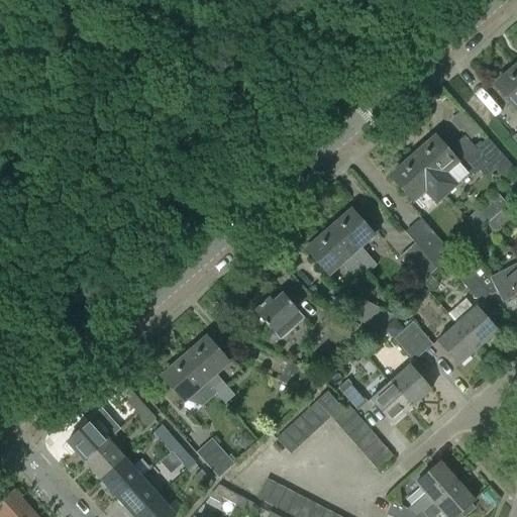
[(516,65),(495,85),(516,109),(516,108),(516,65)]
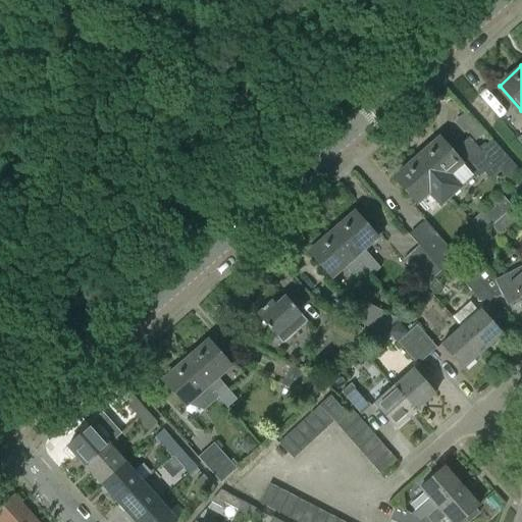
[(464,109),(453,119),(463,131),(465,127),(474,138),(482,131),(481,128),(464,109)]
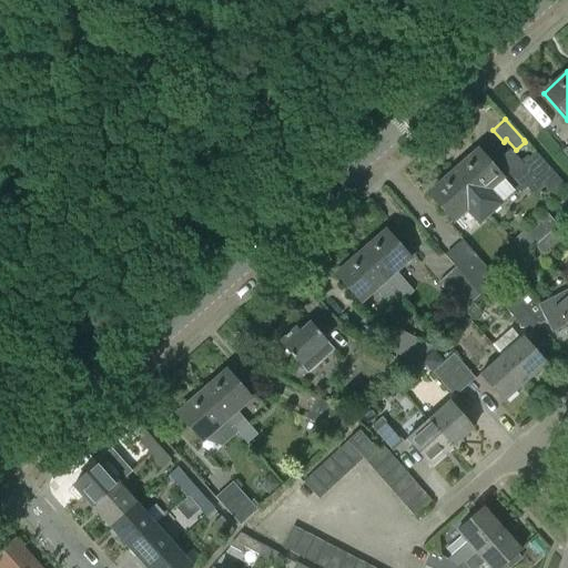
[(524,190),(548,168),(536,153),(529,159),(527,156),(521,161),(511,150),(490,169),(477,152),(454,172),(489,213),(511,193),(524,190)]
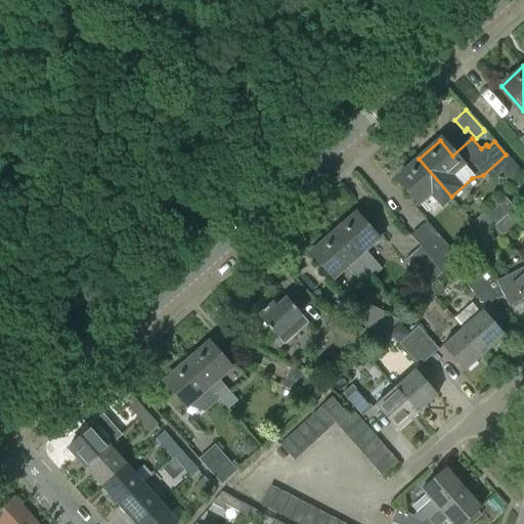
[(451,197),(419,159),(396,178),(418,204),(430,193),(440,206),(451,197)]
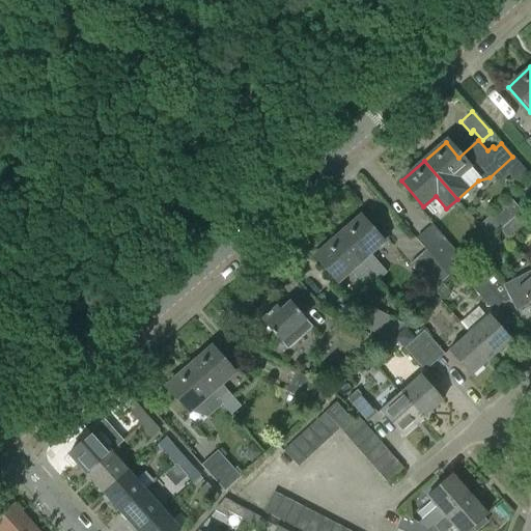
[(520,210),(509,196),(498,205),(509,219),(520,210)]
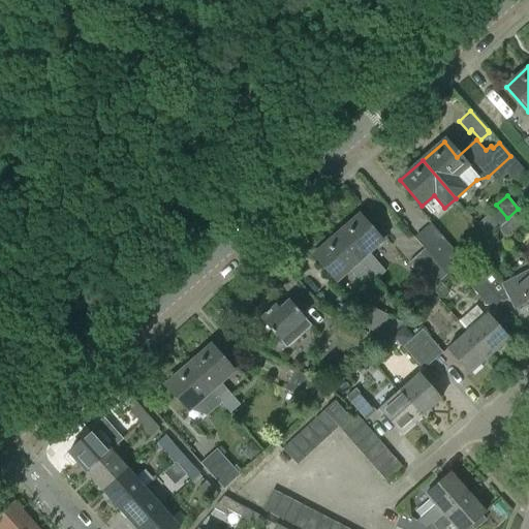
[(497,229),(506,240),(528,219),(521,209),(497,229)]
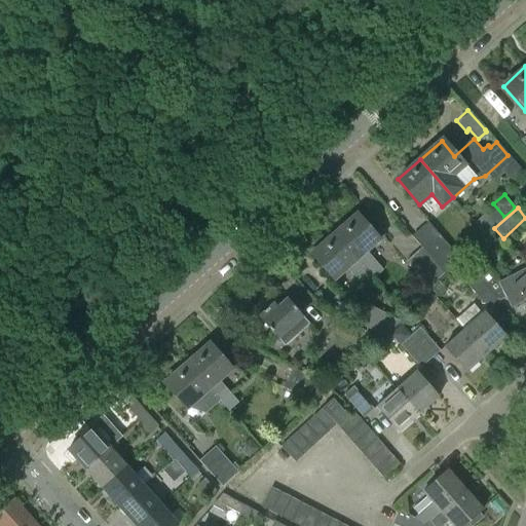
[(483,213),(473,221),(484,234),(494,226),(483,213)]
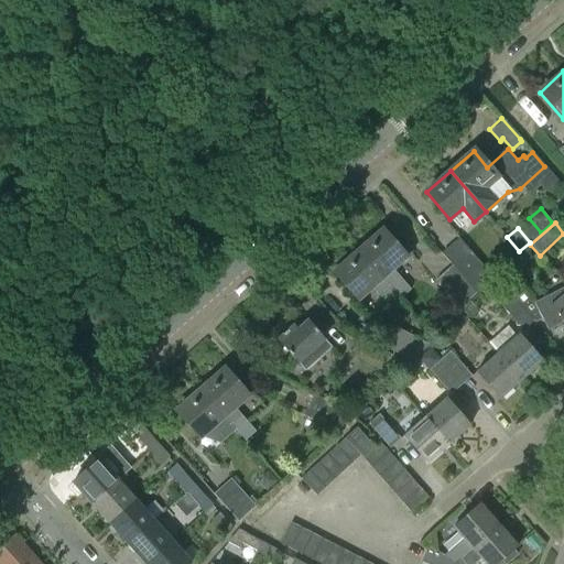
[(358,251),(393,292),(400,300),(411,290),(392,269),(405,258),(381,231),(358,251)]
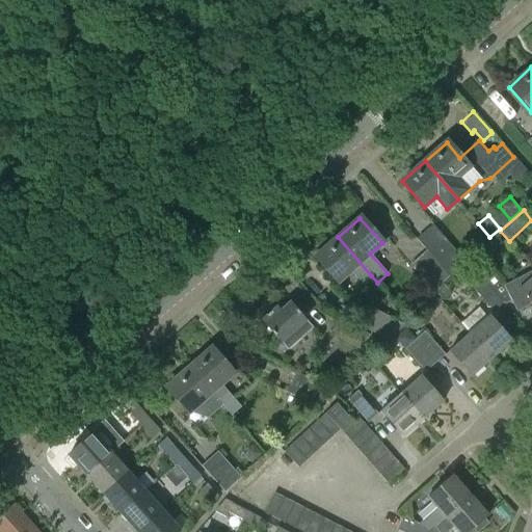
[(416,239),(426,250),(449,276),(464,263),(432,224),(416,239)]
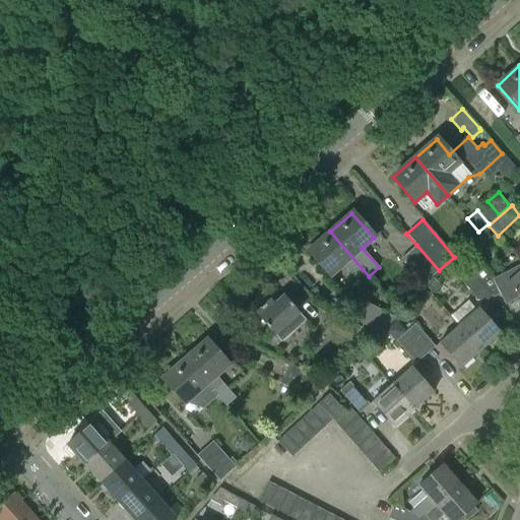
[(363,269),(330,232),(309,251),(330,275),(342,265),(352,277),(363,269)]
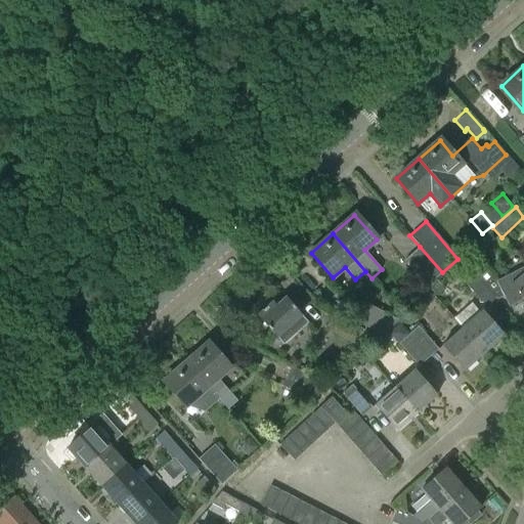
[(442,272),(420,247),(403,261),(426,287),(442,272)]
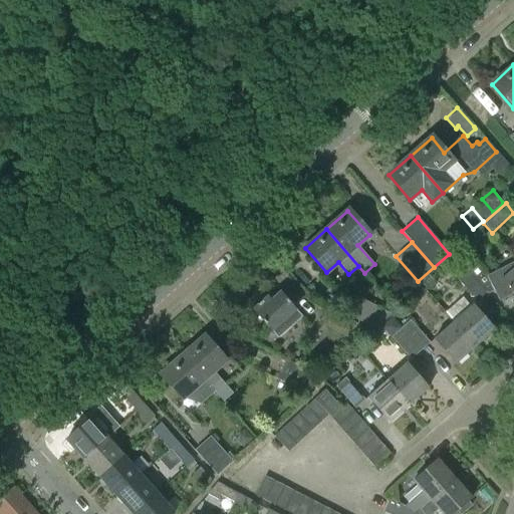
[(466,271),(486,293),(491,289),(499,302),(511,293),(513,296),(513,261),(487,274),(476,262),(466,271)]
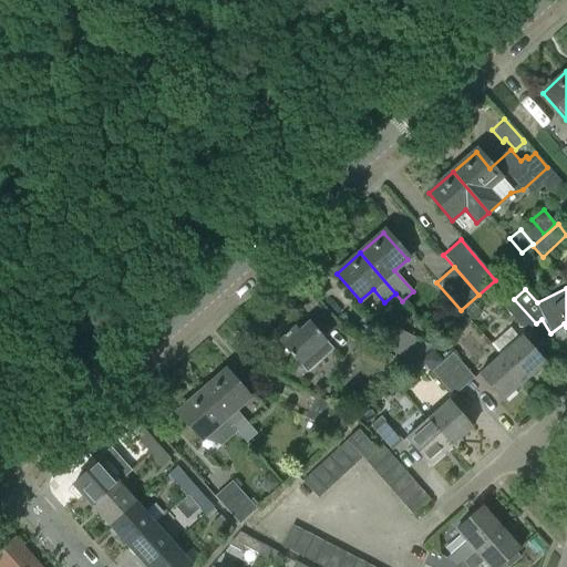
[(525,332),(536,323),(514,299),(504,308),(525,332)]
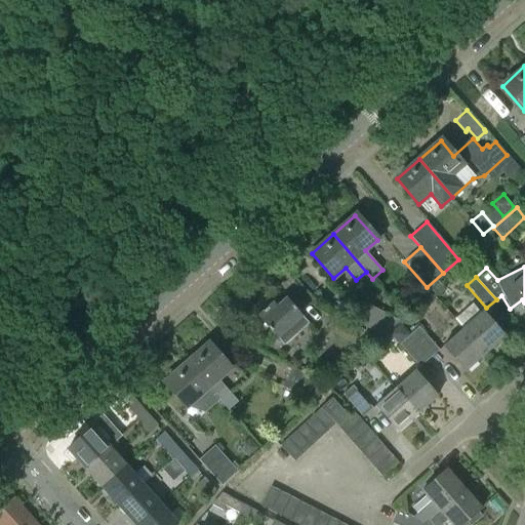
[(283,347),(309,324),(287,298),(277,308),(273,303),(257,317),(255,320),(268,334),(270,331),(283,347)]
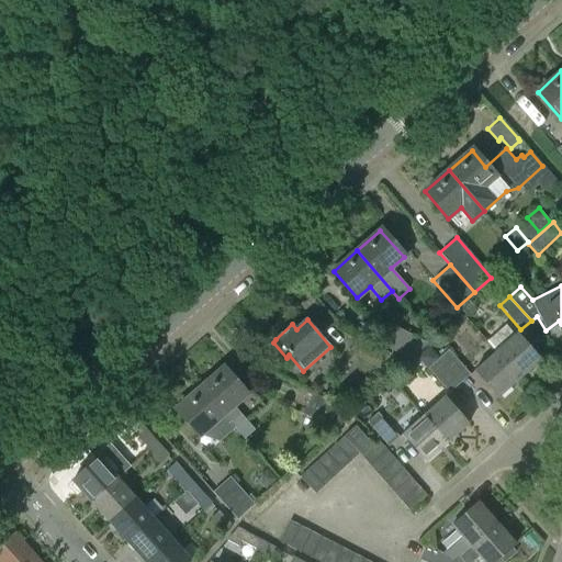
[(377,344),(409,360),(427,344),(388,323),(377,344)]
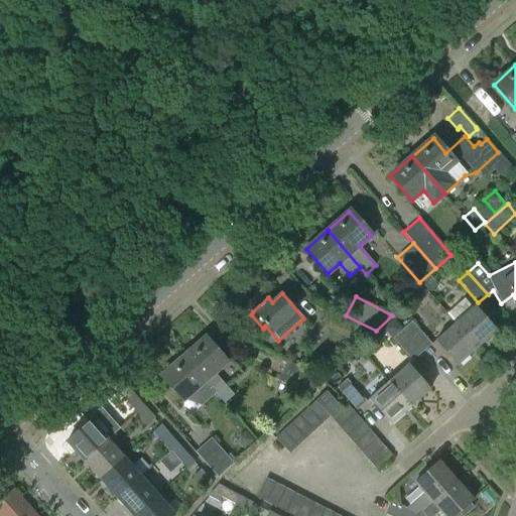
[(446,313),(455,324),(477,348),(496,331),(474,306),(473,307),(465,298),(446,313)]
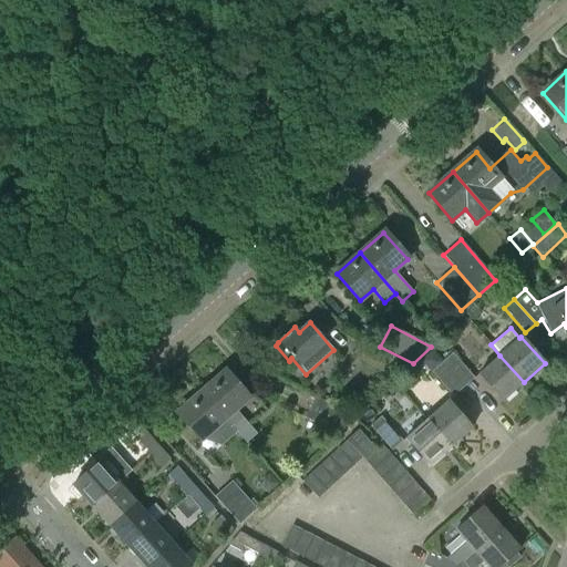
[(352,357),(384,373),(393,358),(360,340),(352,357)]
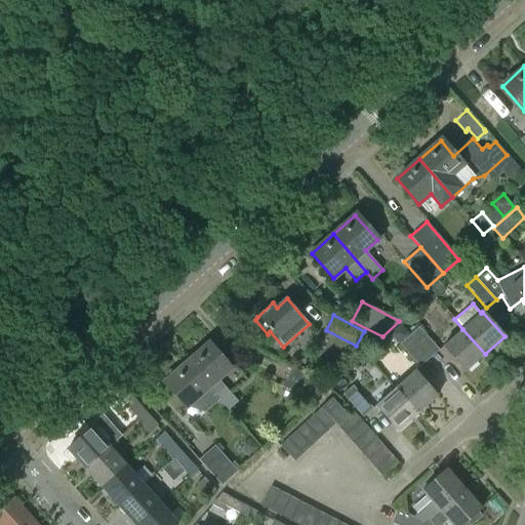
[(418,327),(409,335),(430,359),(439,351),(418,327)]
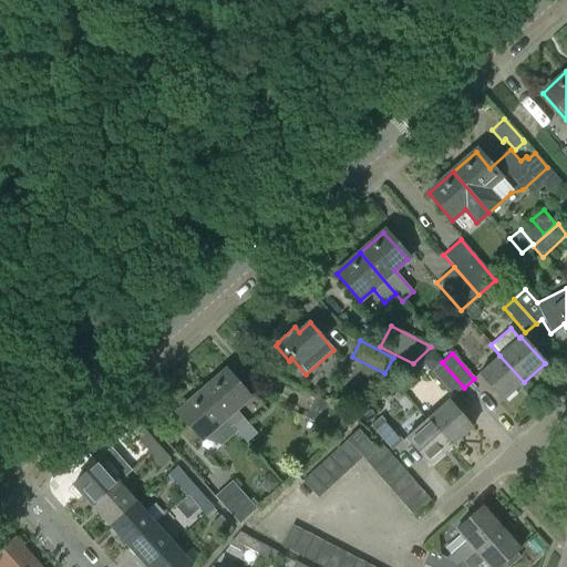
[(524,382),(500,356),(478,374),(503,401),(524,382)]
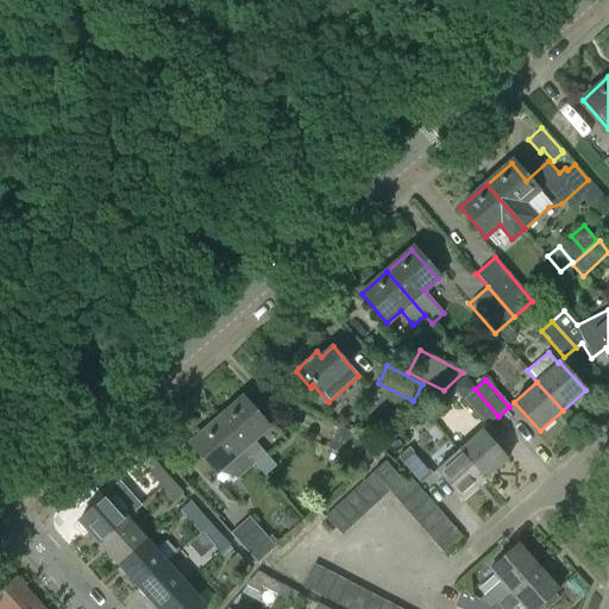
[(498,416),(475,389),(463,400),(485,426),(498,416)]
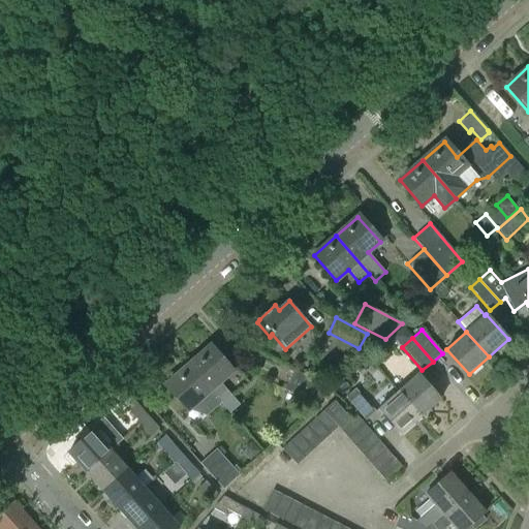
[(188,366),(221,403),(229,413),(239,405),(219,382),(231,372),(210,346),(188,366)]
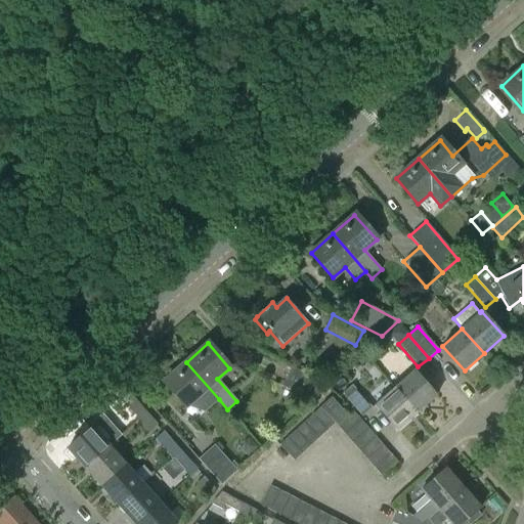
[(209,408),(219,399),(186,362),(164,382),(186,406),(198,396),(209,408)]
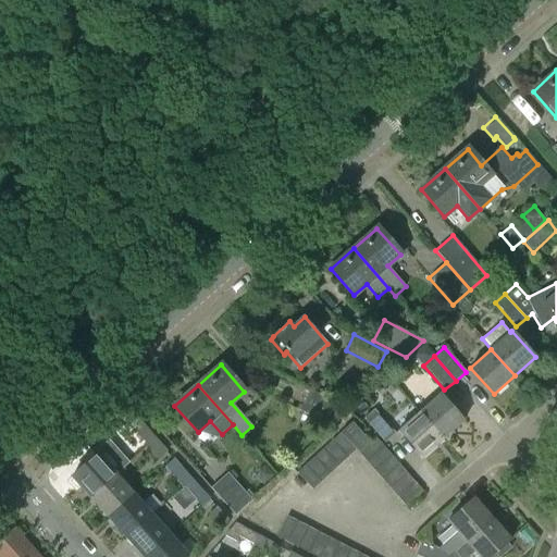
[(299,410),(331,426),(349,410),(309,390),(299,410)]
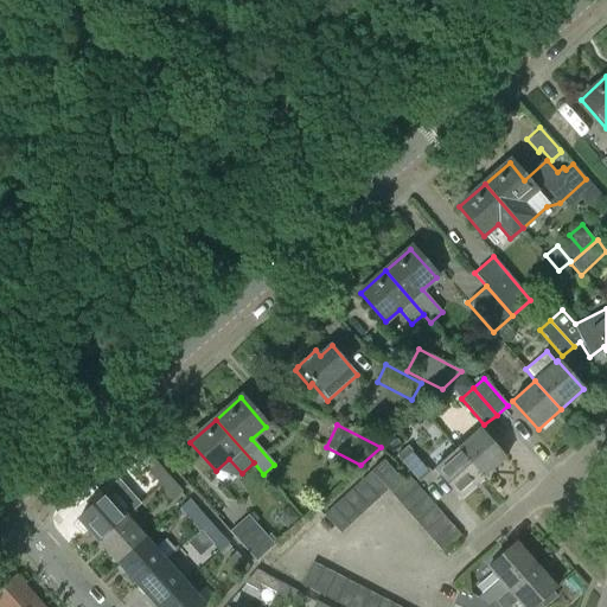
[(479,429),(457,449),(483,478),(505,459),(479,429)]
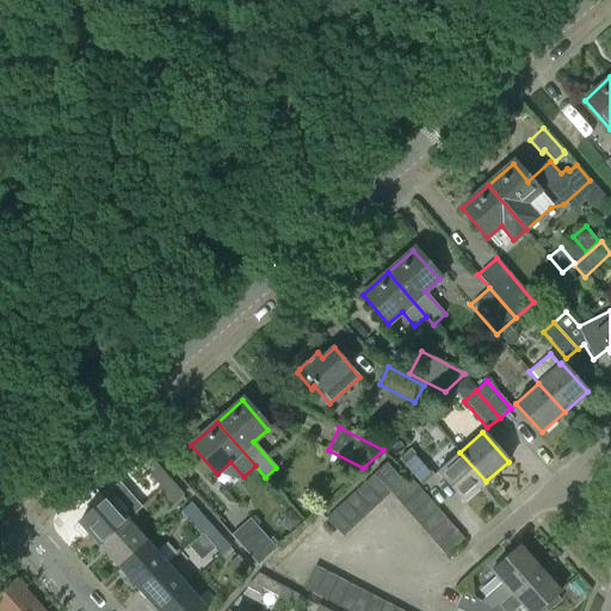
[(399,460),(421,486),(433,475),(411,449),(399,460)]
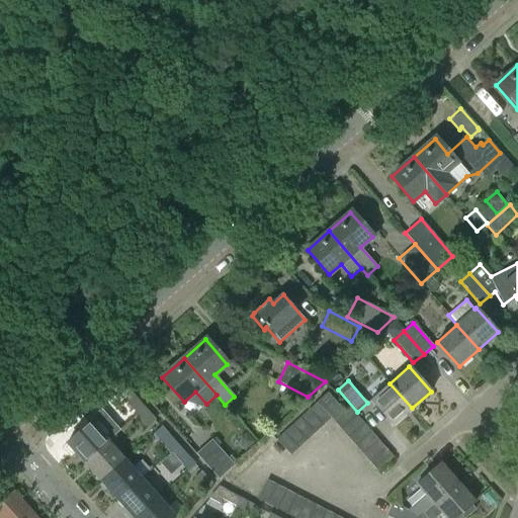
[(412,408),(390,383),(370,401),(393,426),(412,408)]
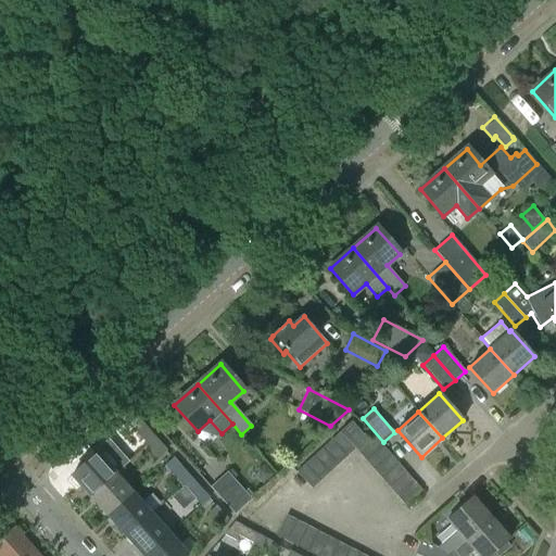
[(355,449),(357,452),(369,442),(351,421),(340,431),(355,449)]
